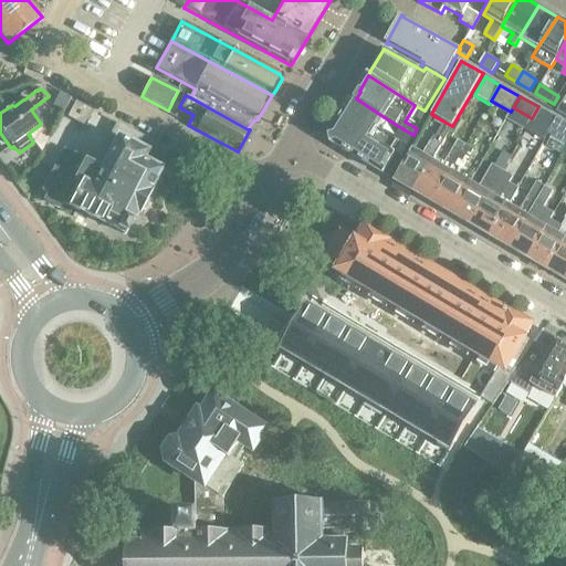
[(386,118),(356,98),(355,100),(356,101),(355,102),(349,98),(344,108),(346,109),(339,121),(371,140),(373,139),(386,118)]
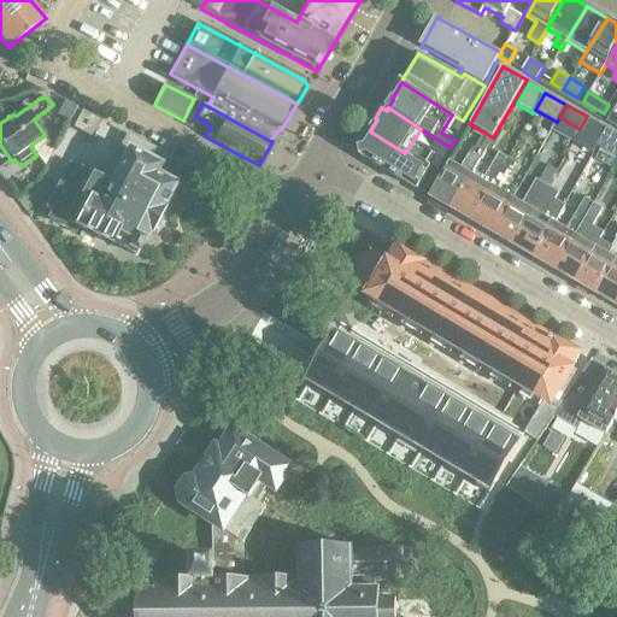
[(616,113),(613,111),(606,122),(616,128),(616,113)]
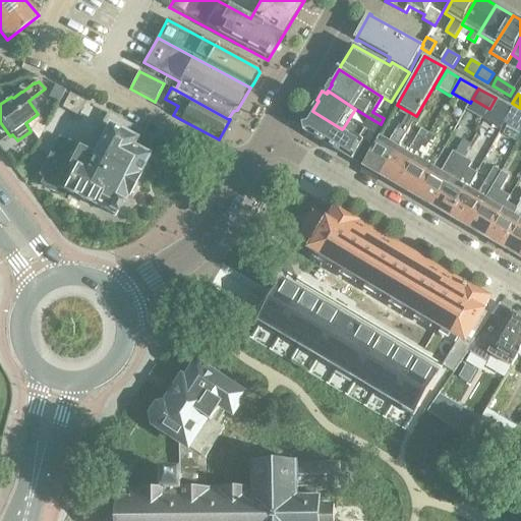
[(84,103),(69,95),(62,108),(77,116),(84,103)]
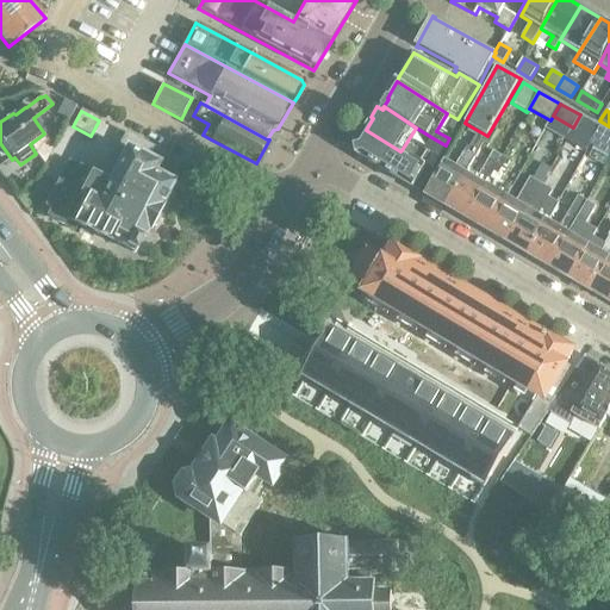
[(573,128),(592,138),(599,125),(580,114),(573,128)]
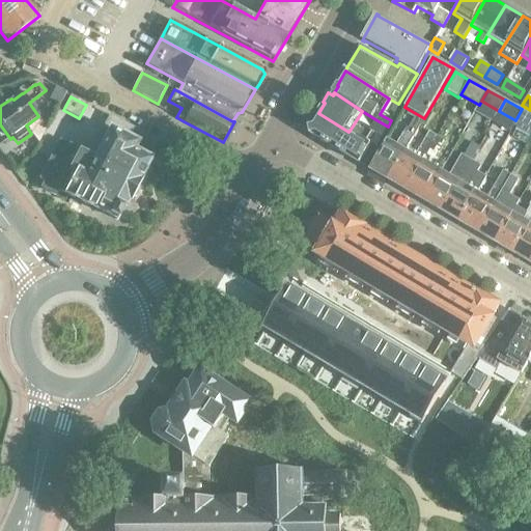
[(530,136),(530,114),(522,109),(515,120),(512,126),(530,136)]
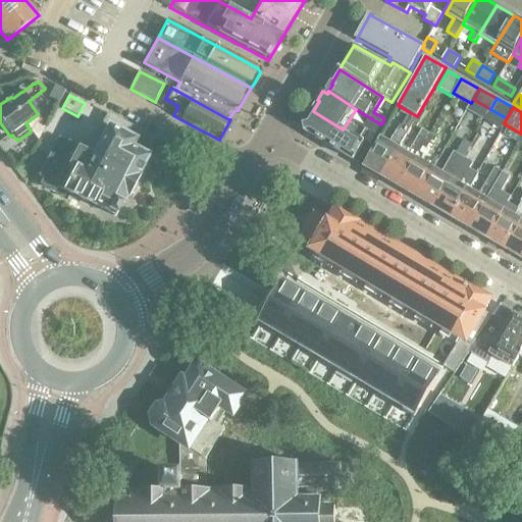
[(380,137),(364,165),(363,166),(381,177),(400,148),(417,116),(403,108),(401,112),(408,116),(402,125),(400,124),(390,142),(380,137)]
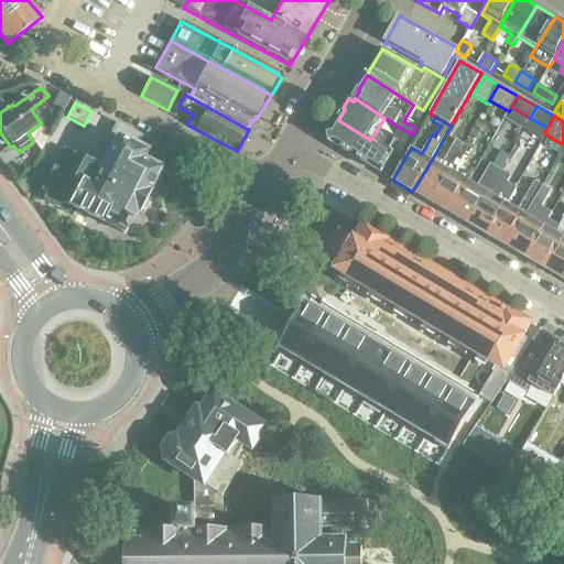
[(381,174),(382,172),(394,153),(371,139),(370,140),(338,120),(328,137),(329,142),(381,174)]
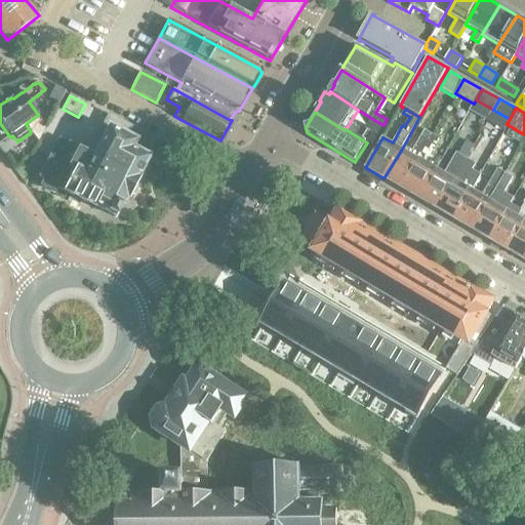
[(108,113),(102,126),(108,129),(94,156),(59,138),(39,177),(43,180),(41,186),(54,193),(57,187),(64,190),(63,191),(101,210),(101,209),(107,213),(116,218),(121,207),(122,208),(148,158),(131,150),(135,142),(127,137),(133,126),(108,113)]
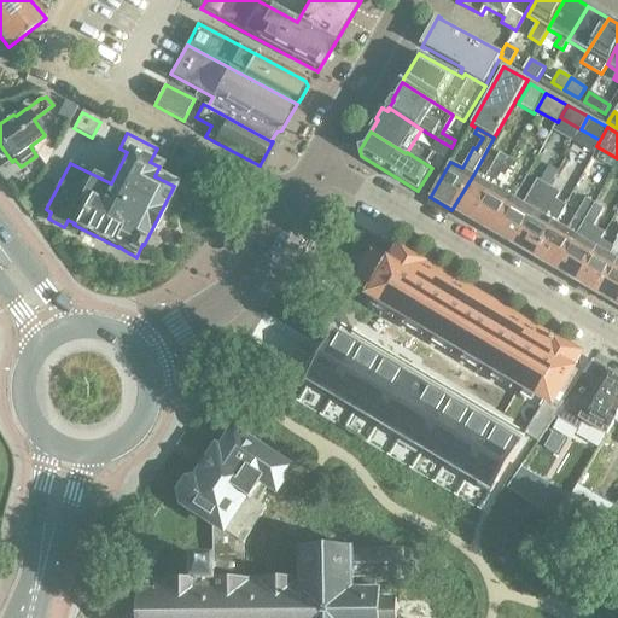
[(452,147),(437,139),(429,152),(438,158),(444,159),(452,147)]
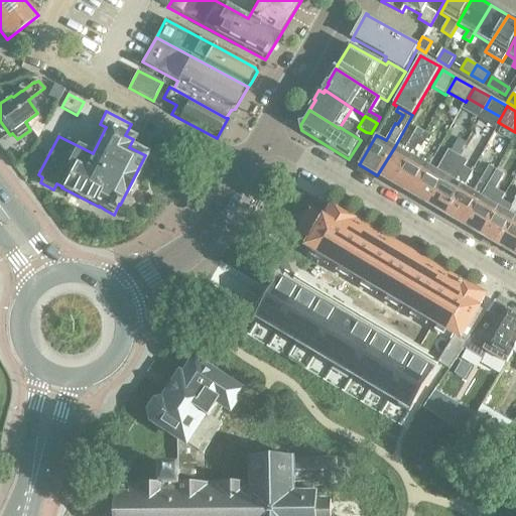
[(395,146),(377,175),(395,185),(425,132),(417,128),(404,151),(395,146)]
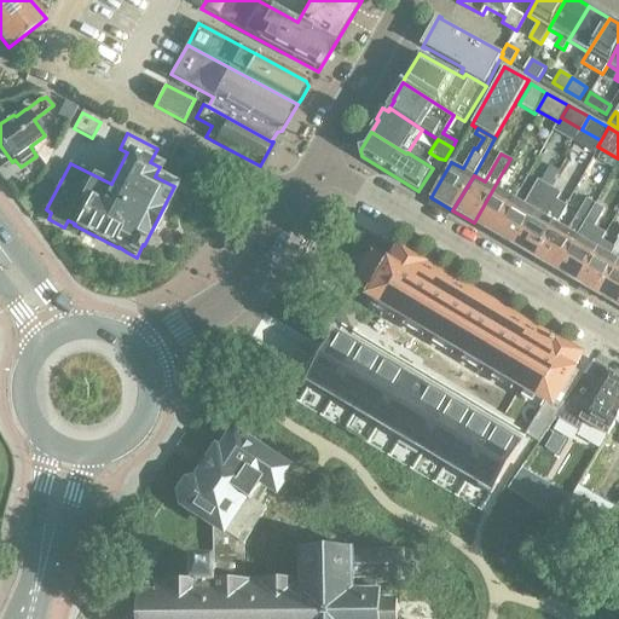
[(519,189),(509,183),(520,165),(510,158),(474,223),(495,235),(515,198),(514,198),(519,189)]
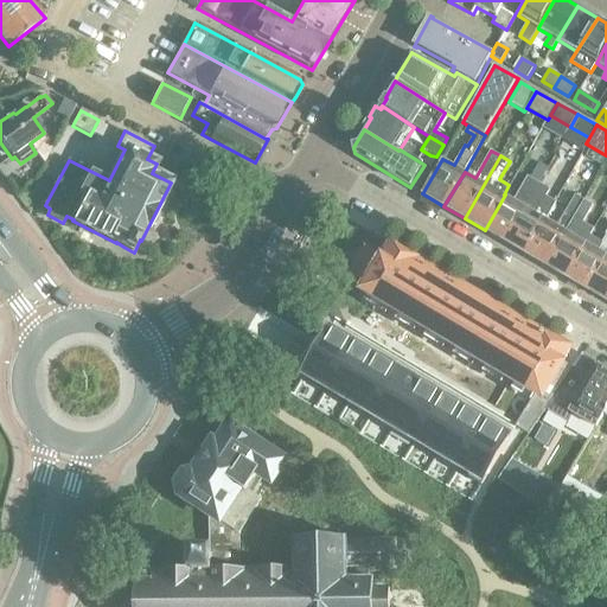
[(505,195),(485,230),(505,242),(538,183),(528,176),(515,200),(505,195)]
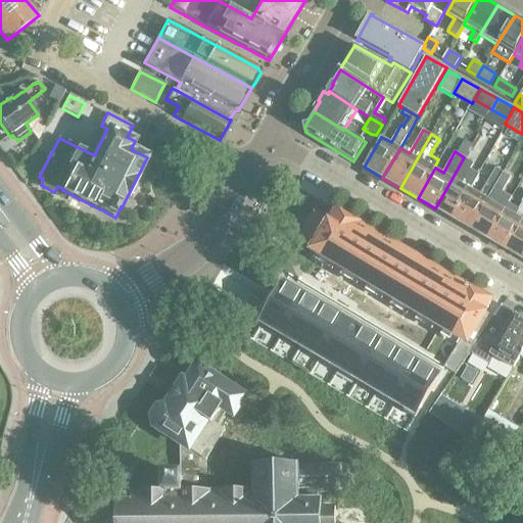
[(464,157),(435,208),(454,219),(471,189),(480,174),(471,169),(474,163),(464,157)]
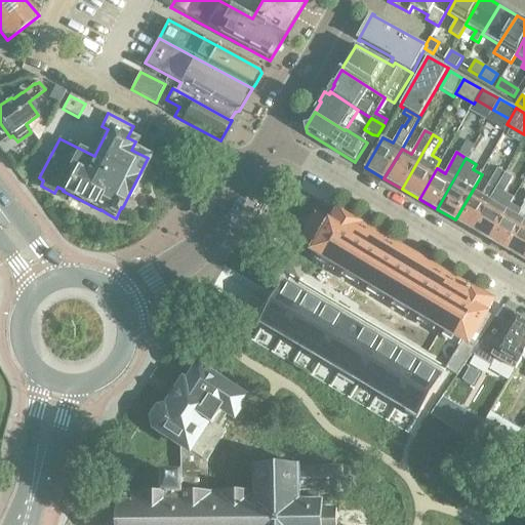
[(473,190),(455,219),(473,230),(501,180),(506,173),(497,168),(482,195),(473,190)]
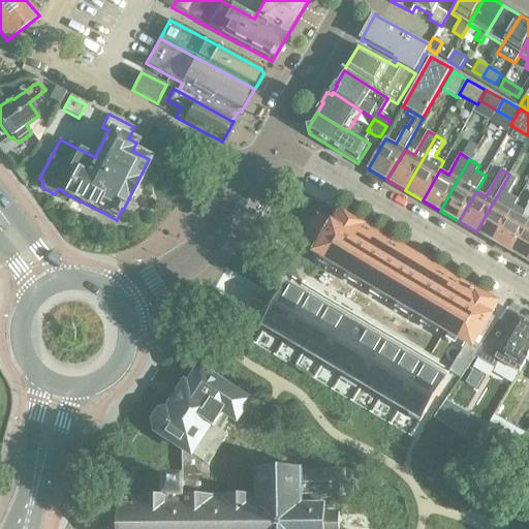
[(505,182),(476,231),(494,242),(511,212),(501,206),(512,187),(505,182)]
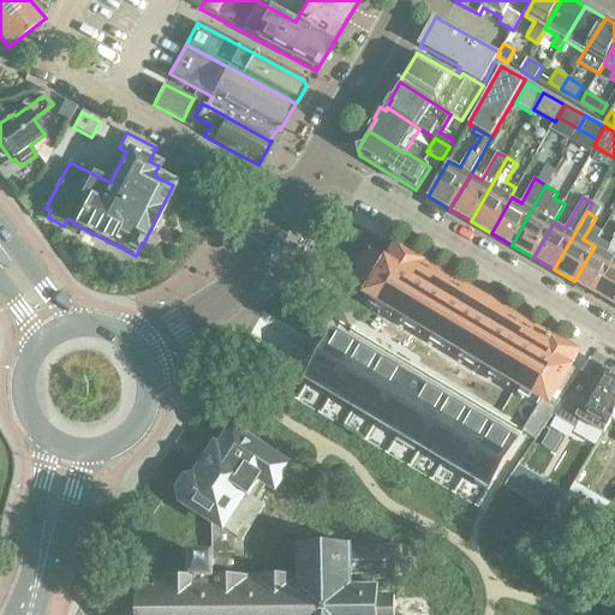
[(595,246),(574,281),(596,294),(614,261),(614,233),(613,237),(614,238),(605,252),(595,246)]
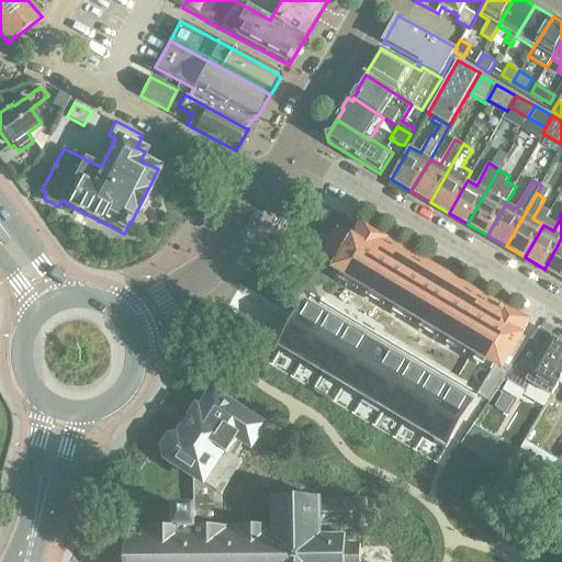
[(334,223),(318,250),(337,261),(334,267),(493,361),(474,393),(487,402),(499,384),(508,370),(507,370),(526,340),(517,335),(528,318),(502,303),(499,306),(392,243),(394,239),(363,221),(355,235),(353,234),(352,235),(334,223)]
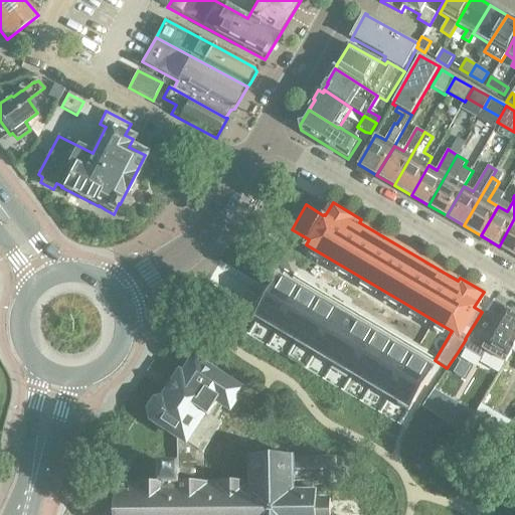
[(514,255),(514,218),(499,246),(514,255)]
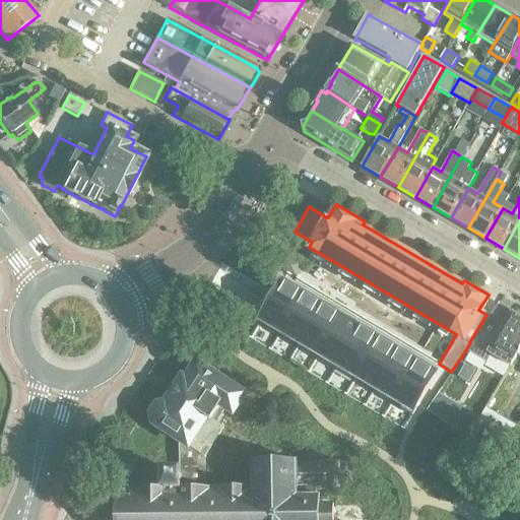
[(256,325),(249,337),(404,430),(409,434),(417,418),(443,378),(446,372),(441,369),(443,365),(293,276),(287,272),(282,282),(273,296),(271,300),(263,314),(261,318),(257,323),(256,325)]
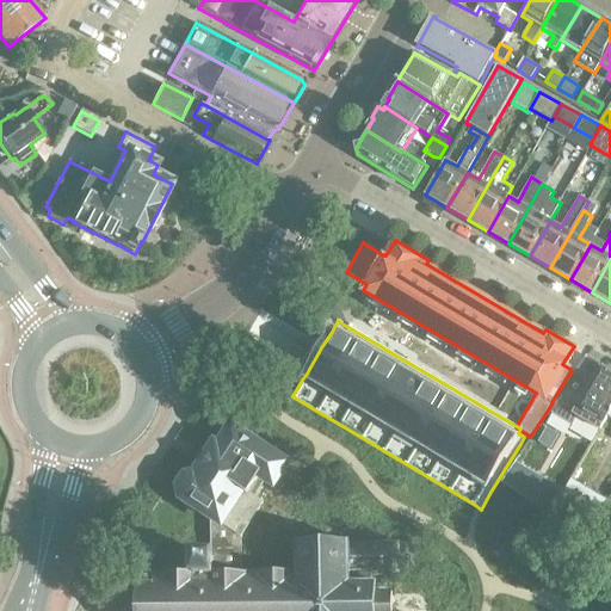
[(571,425),(574,419),(576,415),(600,430),(609,417),(610,412),(610,370),(603,366),(587,356),(550,413),(571,425)]
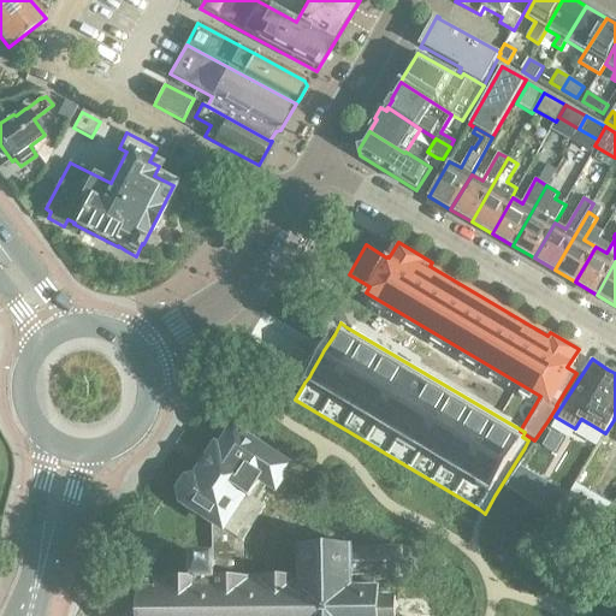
[(142,590),(137,590),(137,615),(428,615),(430,610),(427,606),(425,603),(420,600),(416,600),(396,600),(396,594),(380,594),(380,587),(375,587),(375,581),(403,581),(403,576),(403,546),(354,546),(286,548),(286,540),(271,540),(271,549),(253,549),(253,561),(244,561),(244,549),(244,540),(266,507),(255,499),(264,487),(278,496),(295,471),(230,428),(201,473),(191,475),(177,497),(178,499),(227,532),(208,562),(193,562),(193,578),(155,579),(154,578),(153,576),(152,576),(152,575),(150,575),(149,575),(148,575),(147,575),(146,575),(144,575),(144,576),(143,576),(142,576),(142,578),(141,579),(140,580),(140,581),(140,582),(140,584),(140,585),(140,586),(140,587),(141,588),(142,590)]
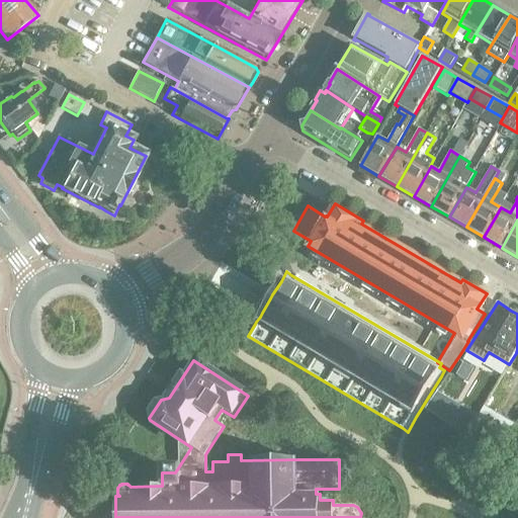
[(439,421),(451,429),(465,437),(467,433),(468,431),(475,421),(477,418),(462,410),(456,420),(444,413),(450,402),(436,394),(424,411),(439,421)]
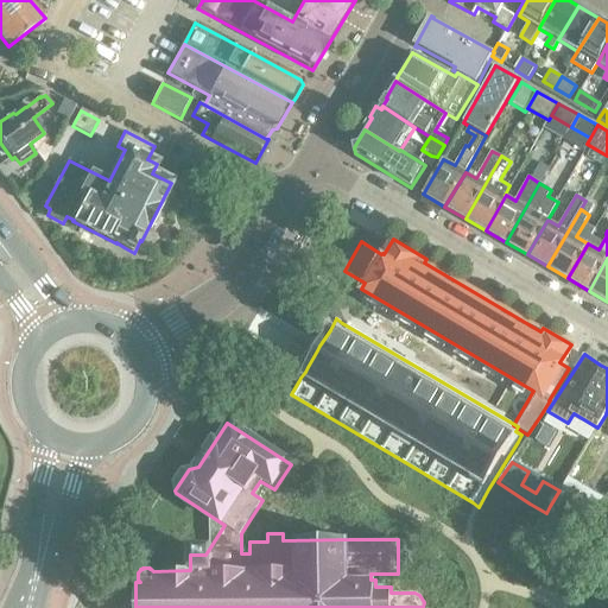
[(550,507),(549,508),(586,530),(590,521),(590,523),(605,498),(569,475),(557,494),(550,506),(550,507)]
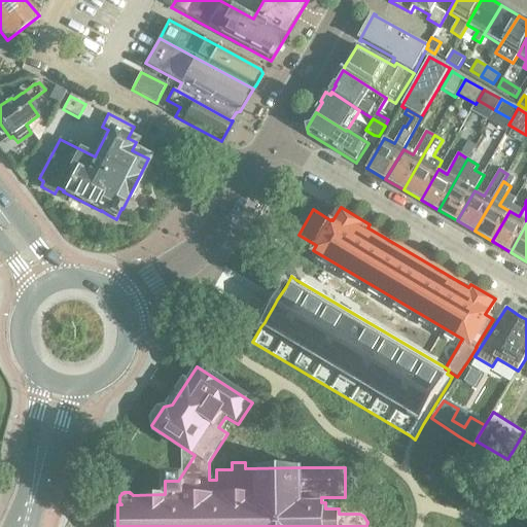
[(526,432),(524,431),(512,453),(524,459),(526,454),(526,432)]
